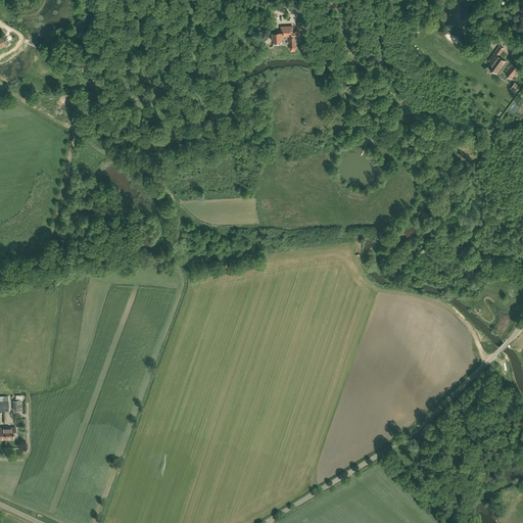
[(290,36),(290,45),(296,45),(296,37),(300,37),(300,31),(295,31),(295,32),(293,32),(292,26),(281,27),(281,31),(277,31),(277,32),(273,33),(273,42),(275,43),(280,43),(282,41),(282,36),(290,36)]
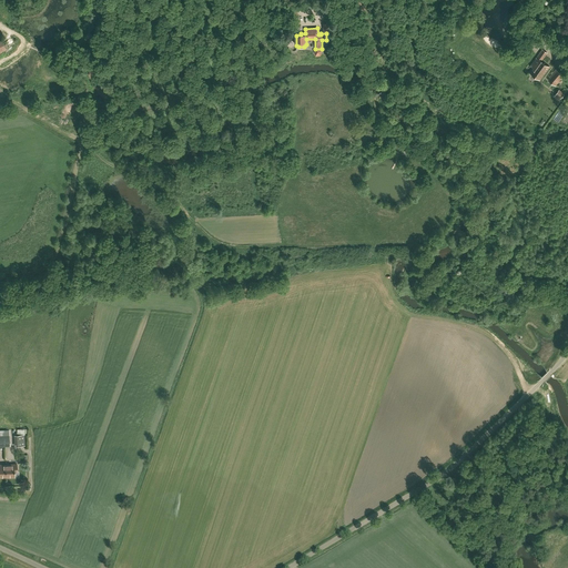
[(531,64),(533,67),(529,71),(540,80),(550,67),(541,60),(547,52),(543,49),(531,64)]
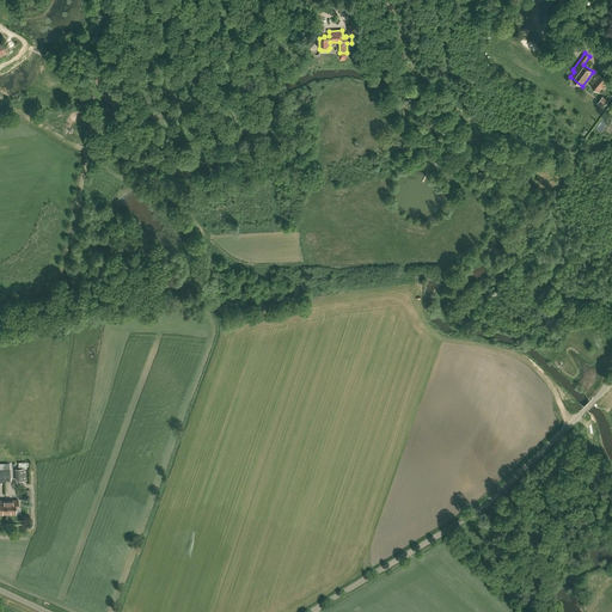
[(607,81),(599,74),(591,85),(599,92),(607,81)]
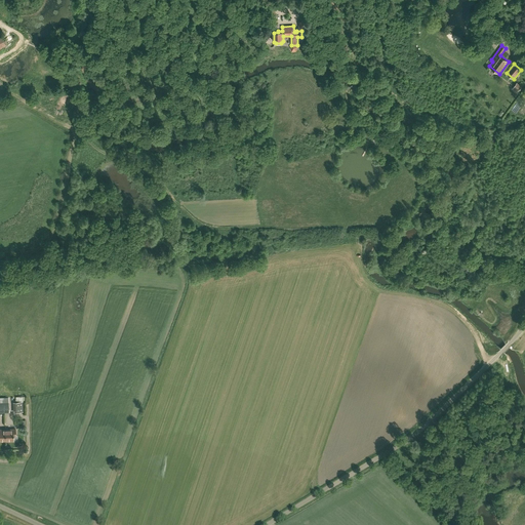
[(517,83),(513,89),(517,91),(520,89),(521,89),(522,88),(521,87),(522,86),(517,83)]
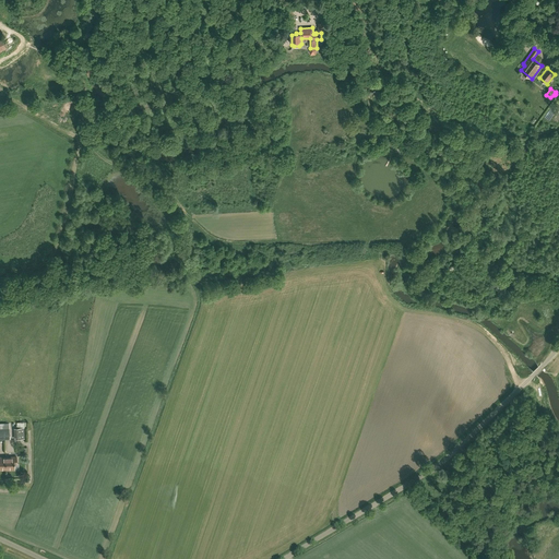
[(0,439),(10,439),(10,428),(3,429),(3,423),(0,421),(0,439)]
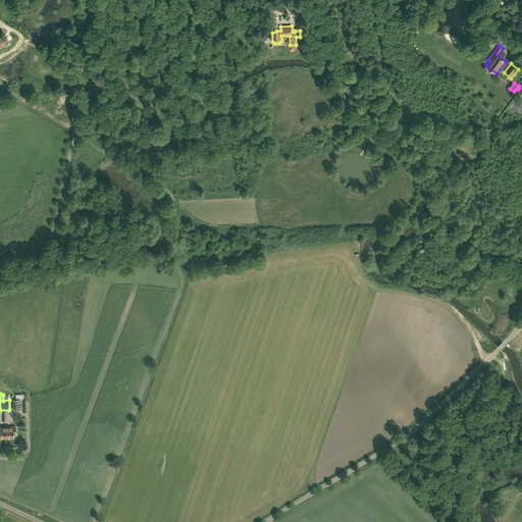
[(14,410),(23,409),(22,398),(24,397),(24,394),(16,394),(16,400),(13,400),(14,410)]
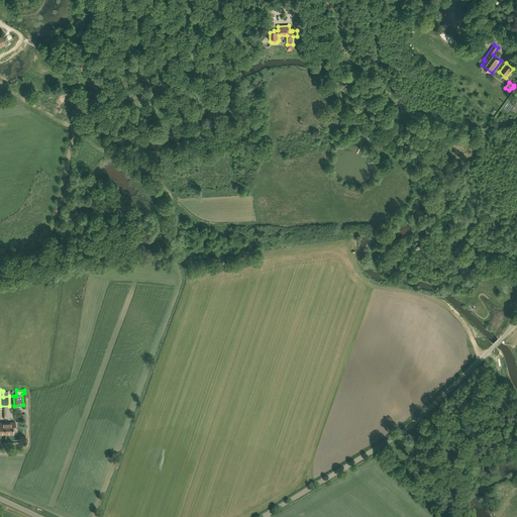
[(5,423),(6,428),(5,428),(5,434),(13,434),(13,429),(15,429),(15,422),(5,423)]
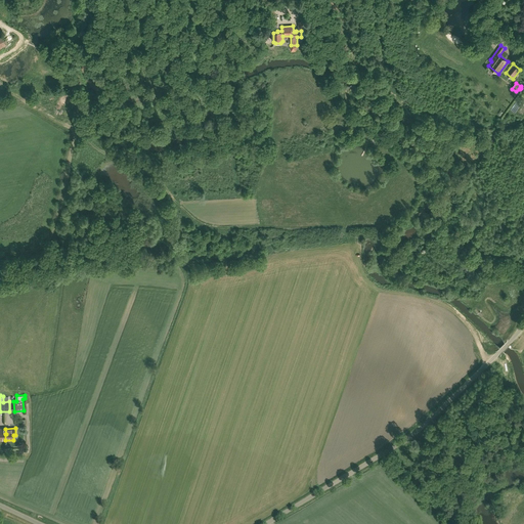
All buildings are outlined.
